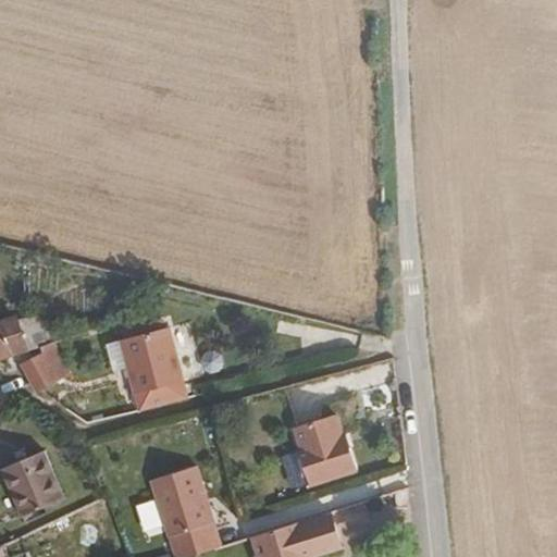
[(0,356),(7,355),(27,349),(17,324),(15,324),(0,327),(0,356)]
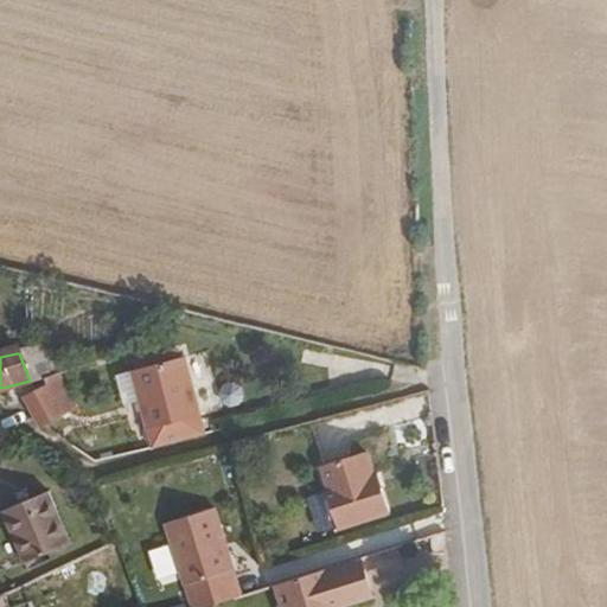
[(202,417),(193,389),(184,358),(133,374),(149,433),(202,417)]
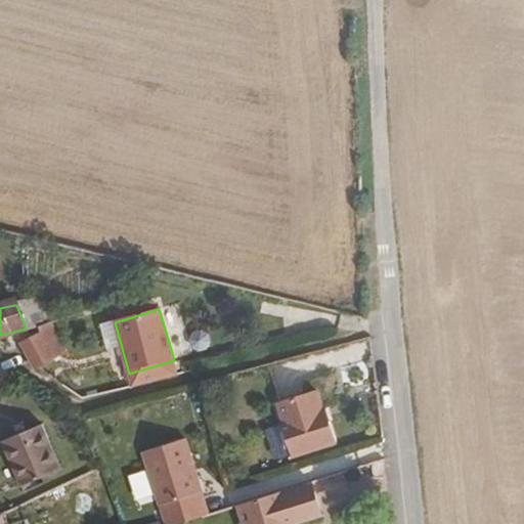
[(63,350),(53,329),(40,336),(41,338),(50,333),(59,352),(63,350)]
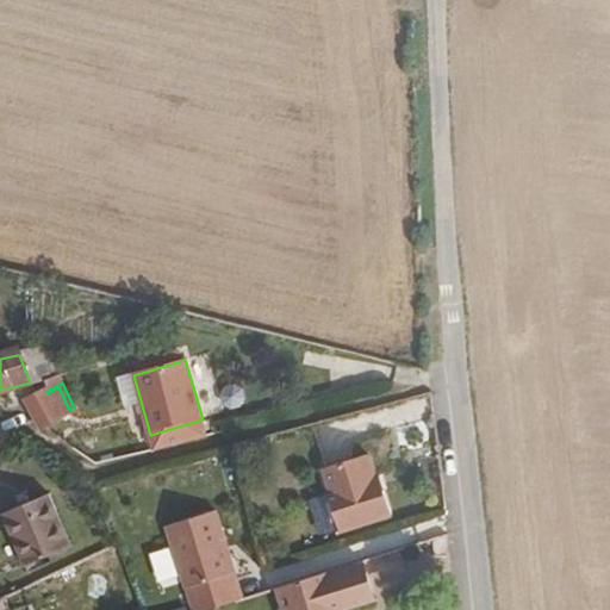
[(69,410),(58,387),(48,393),(47,391),(45,388),(24,399),(33,423),(36,425),(69,410)]
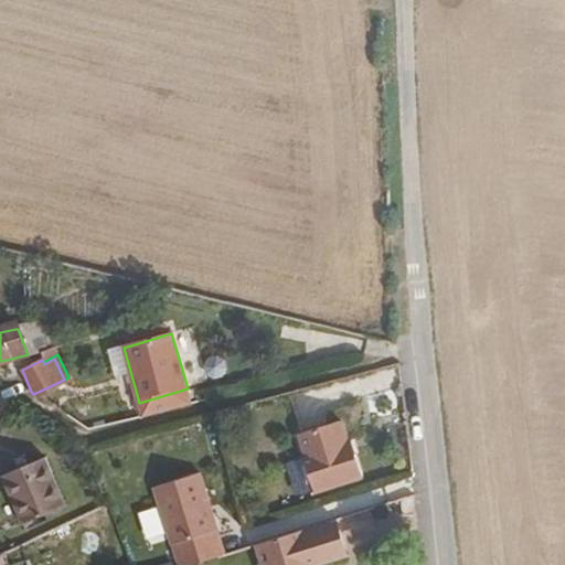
[(343,452),(339,436),(343,436),(337,415),(296,427),(300,446),(299,449),(309,486),(358,471),(352,449),(343,452)]
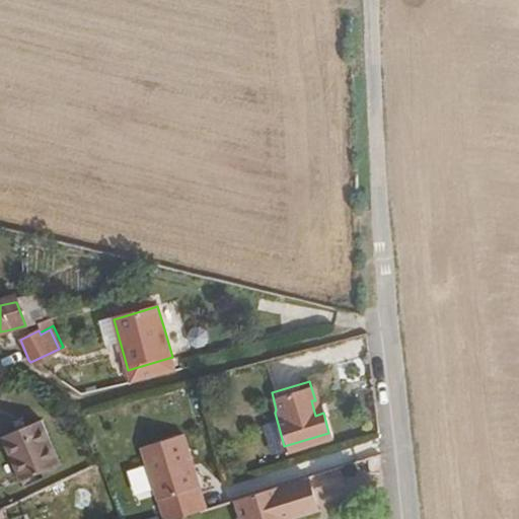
[(323,413),(319,399),(315,400),(311,400),(315,416),(323,413)]
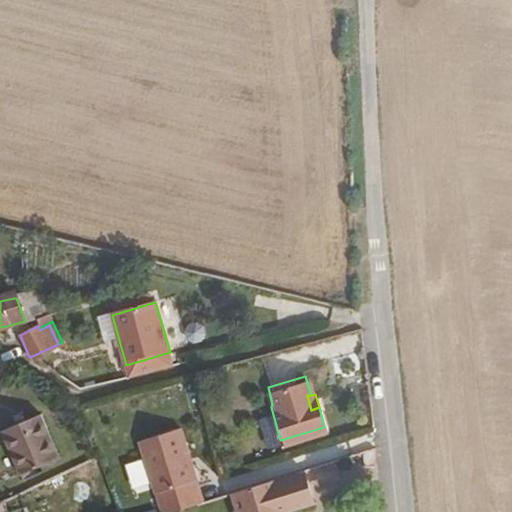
[(60,456),(44,424),(39,415),(2,432),(21,475),(60,456)]
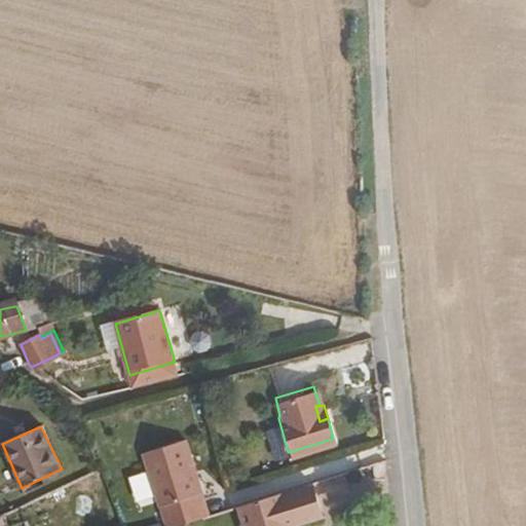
[(190,467),(183,442),(140,454),(161,525),(196,514),(183,471),(190,467)]
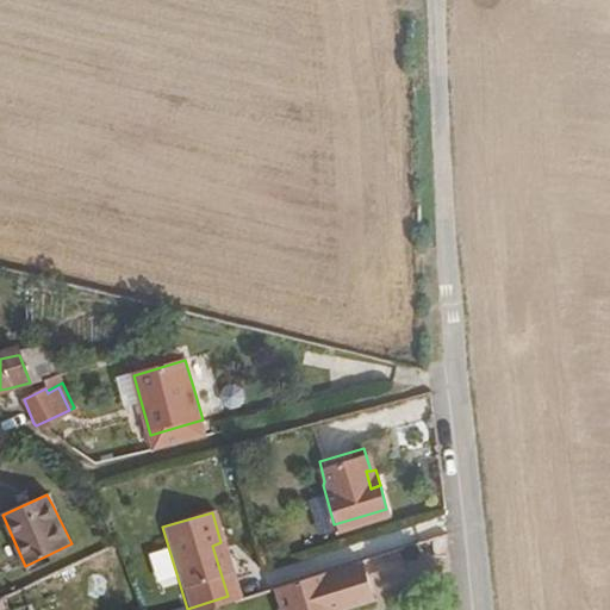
[(236,593),(221,542),(212,546),(228,596),(236,593)]
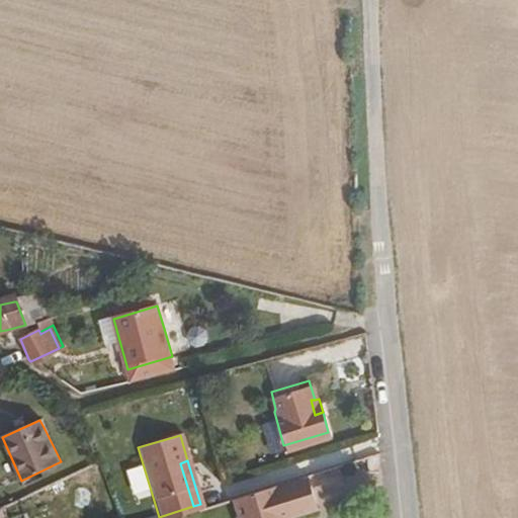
[(321,500),(370,487),(363,460),(314,475),(321,500)]
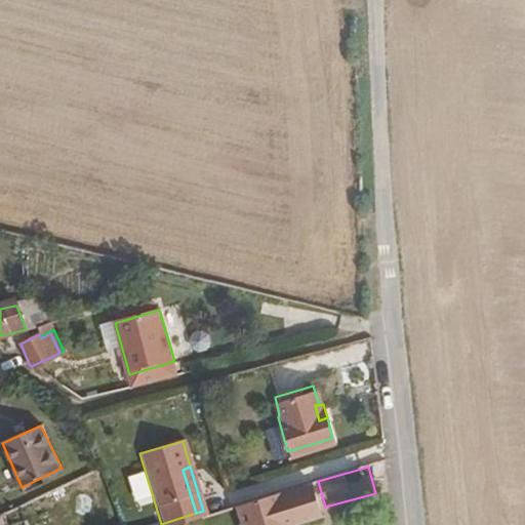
[(290,524),(315,517),(305,484),(231,509),(236,524),(290,524)]
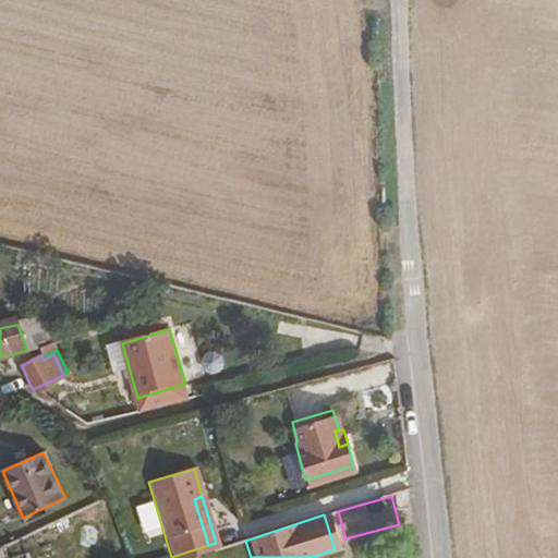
[(171,557),(189,557),(210,552),(208,545),(171,557)]
